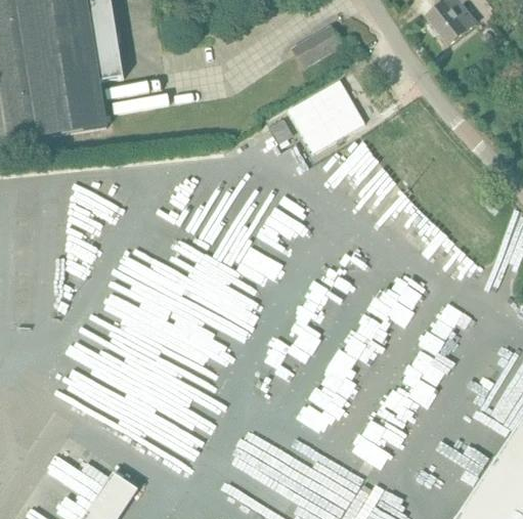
[(0,142),(105,126),(98,81),(123,77),(111,0),(0,0),(0,142)]
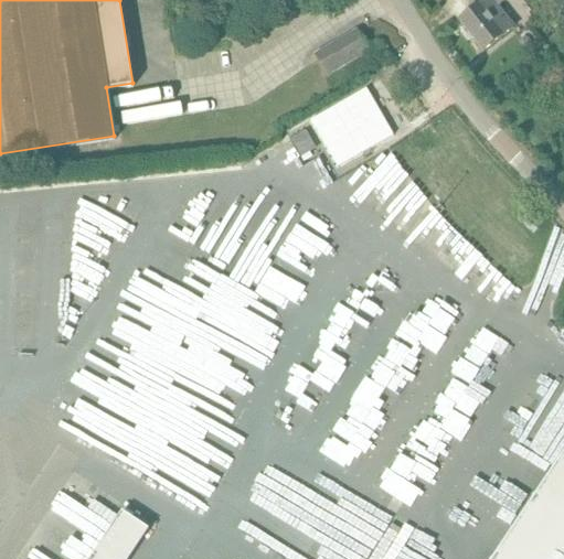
[(479,0),(458,17),(482,46),(500,32),(501,33),(513,23),(496,2),(498,0),(479,0)]
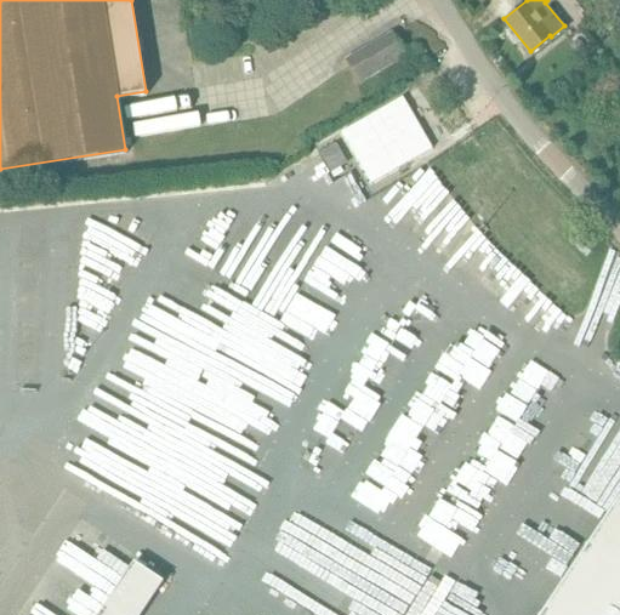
[(405,52),(404,51),(391,29),(346,57),(359,79),(405,52)]
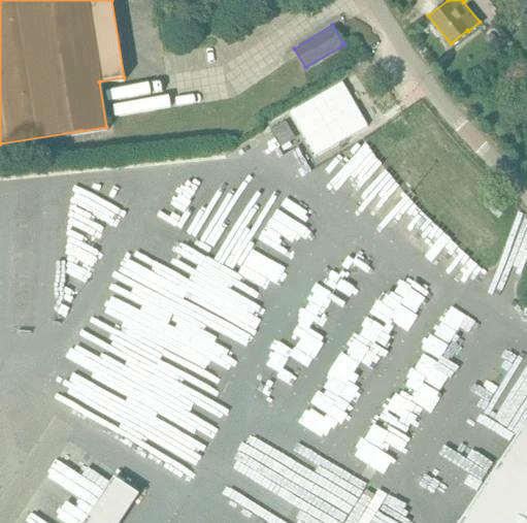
[(342,78),(289,109),(314,154),(367,123),(342,78)]
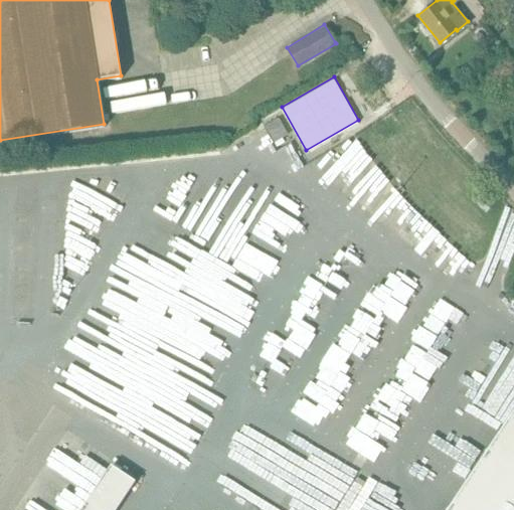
[(397,371),(444,314),(242,155),(214,150),(195,174),(318,270),(316,281),(301,299),(299,311),(291,309),(282,320),(280,319),(272,363),(278,356),(295,359),(294,365),(323,371),(321,381),(355,387),(370,399),(387,402),(385,411),(380,416),(383,418),(400,422),(390,413),(412,417),(427,398),(429,396),(397,371)]
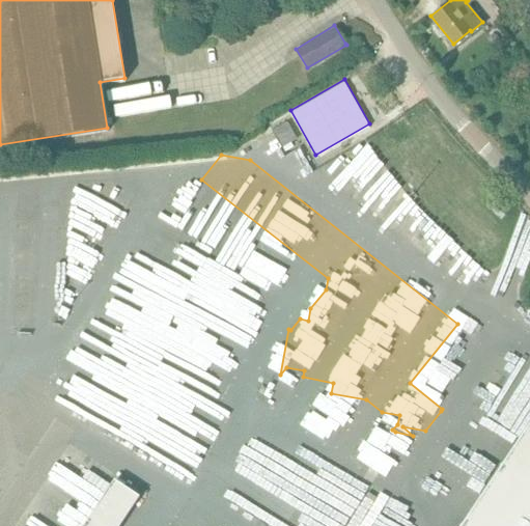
[(70,361),(79,342),(67,337),(71,331),(62,327),(50,351),(70,361)]
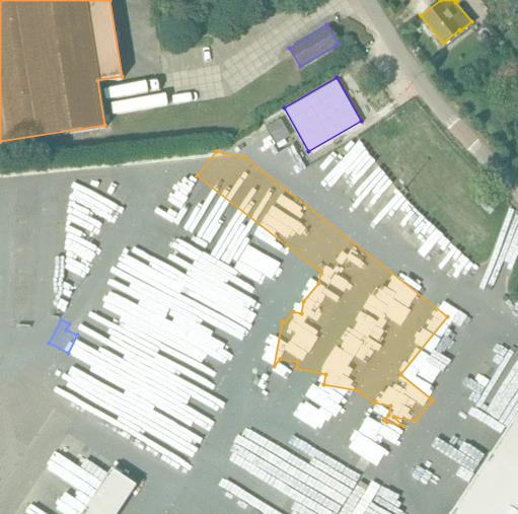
[(517,513),(517,413),(450,513),(517,513)]
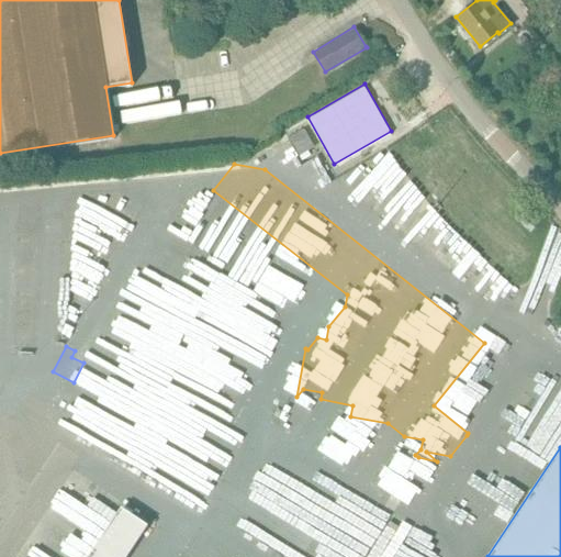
[(121,505),(86,556),(124,556),(147,523),(121,505)]
